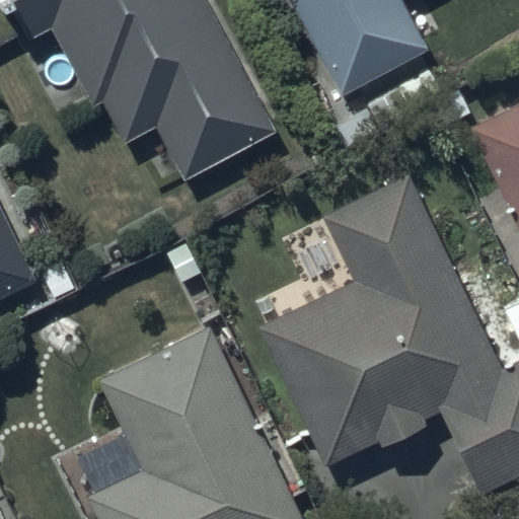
[(0,0),(0,1),(7,14),(12,12),(28,41),(53,27),(96,106),(101,103),(123,142),(154,125),(184,180),(281,128),(210,0),(0,0)]
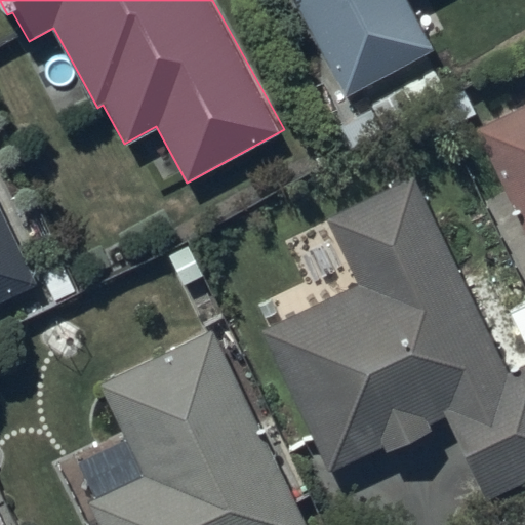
[(296,0),(347,95),(431,51),(404,0),(296,0)]
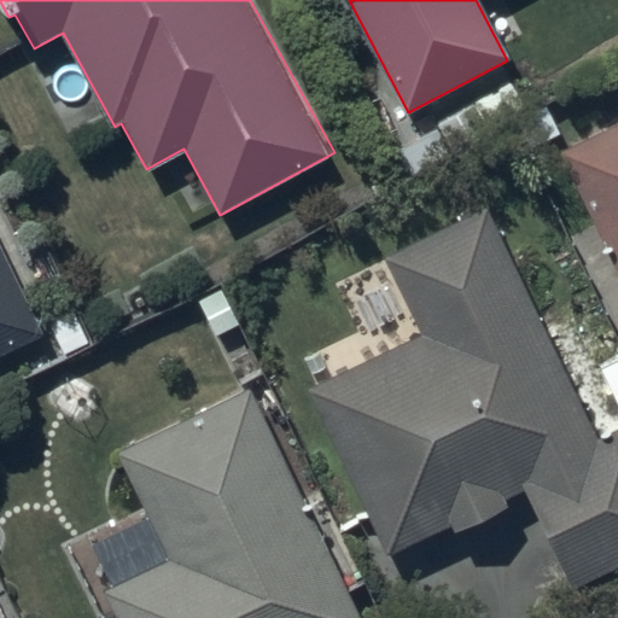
[(617,123),(563,151),(617,266),(617,123)]
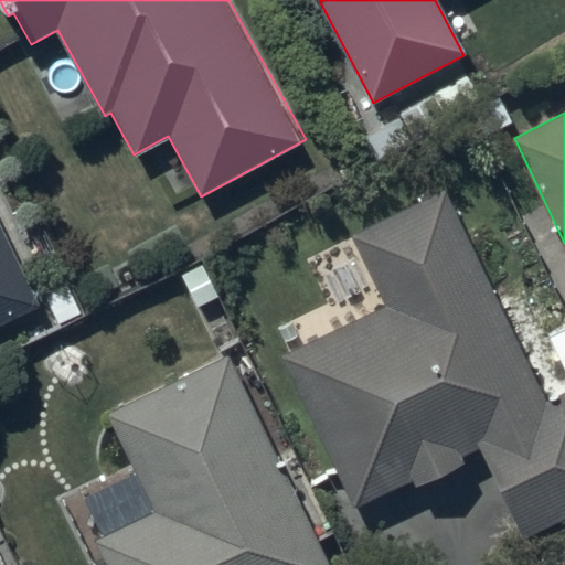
[(383,306),(285,353),(355,502),(409,476),(415,486),(464,462),(460,456),(478,447),(521,537),(564,515),(564,394),(546,403),(445,191),(349,236),(383,306)]
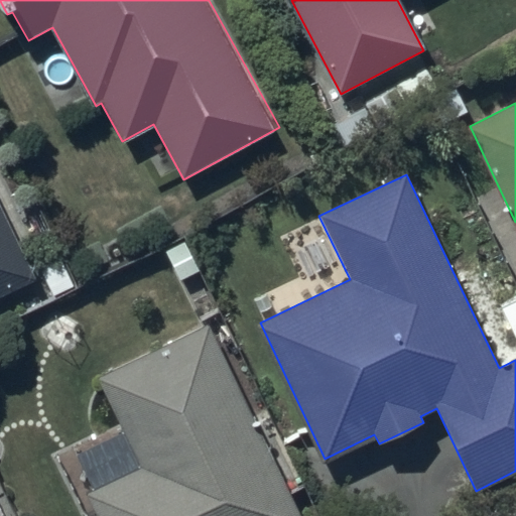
[(0,292),(33,276),(0,208),(0,292)]
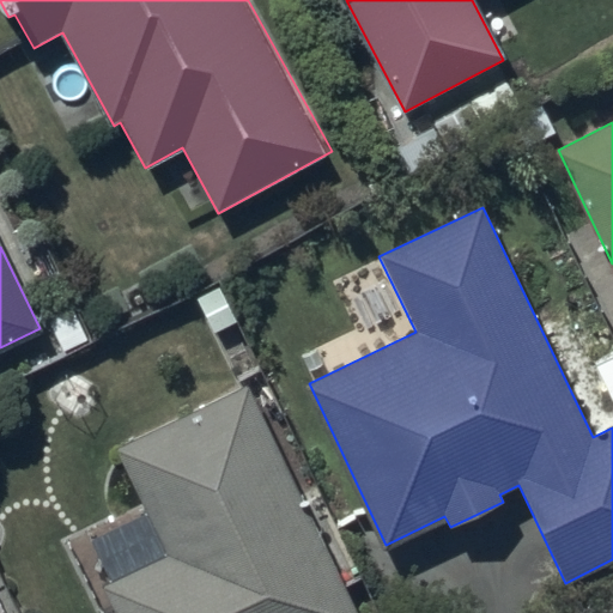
[(356,612),(246,387),(119,450),(149,513),(109,532),(128,571),(103,584),(116,612),(356,612)]
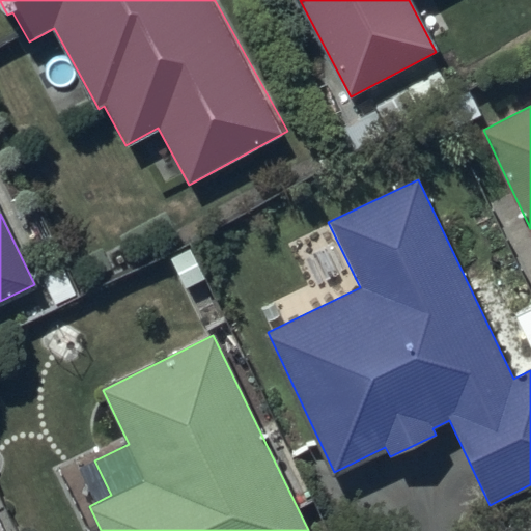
All buildings are outlined.
